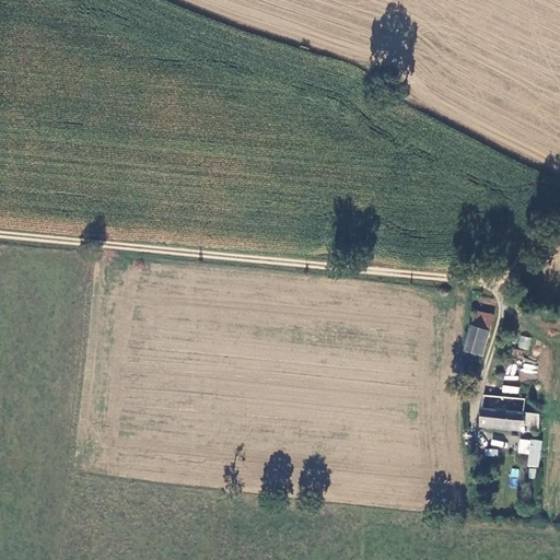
[(483,333),(487,316),(470,313),(467,329),(483,333)]
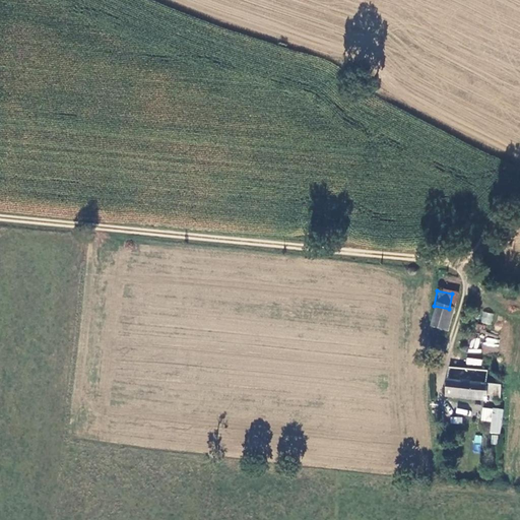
[(446,330),(449,309),(434,306),(431,327),(446,330)]
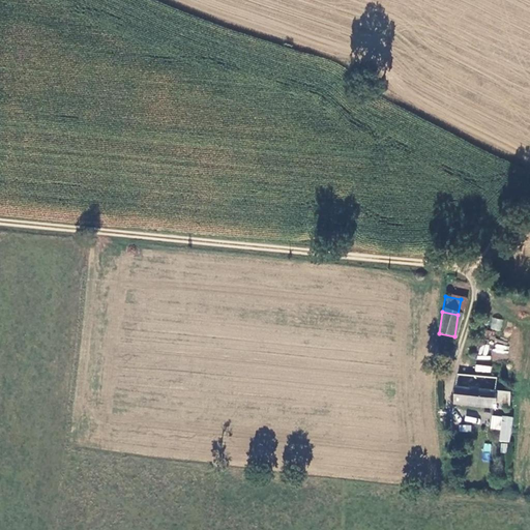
[(500,331),(503,320),(492,318),(490,328),(500,331)]
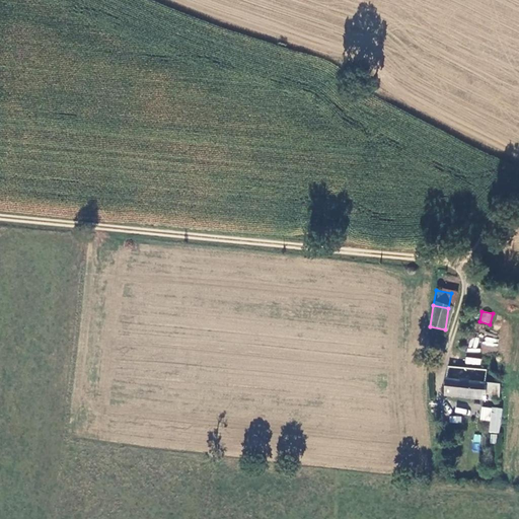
[(497,353),(499,338),(483,337),(482,352),(497,353)]
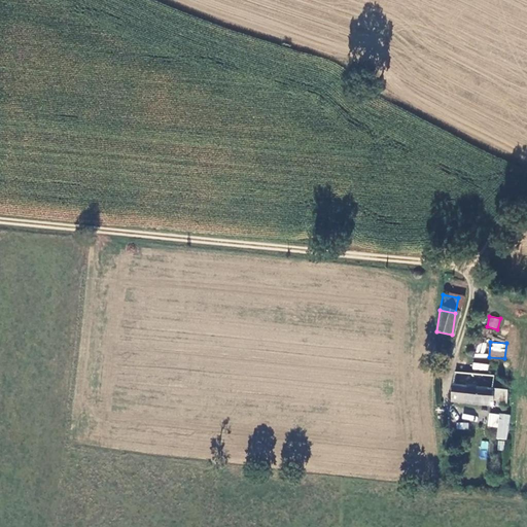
[(472,361),(472,369),(488,371),(489,363),(472,361)]
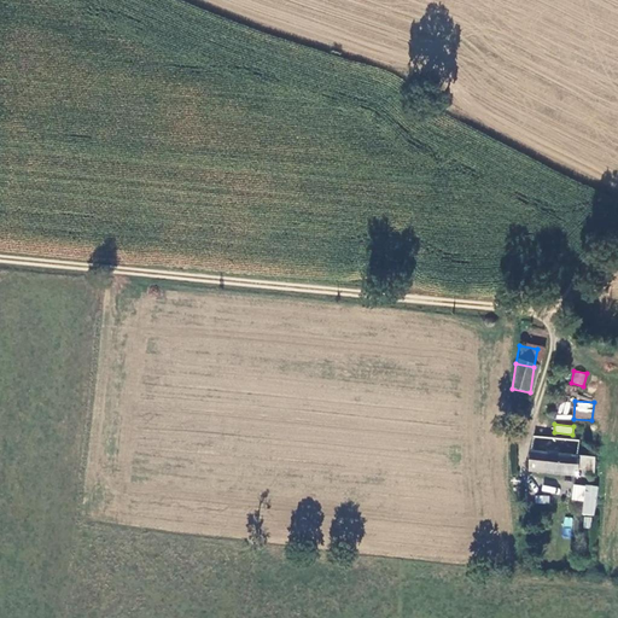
[(553,454),(554,438),(534,436),(531,452),(553,454)]
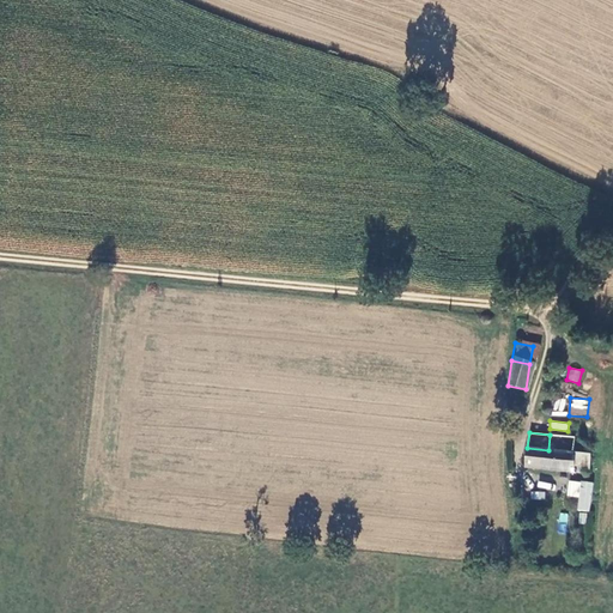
[(574,454),(575,448),(576,438),(550,435),(548,450),(574,454)]
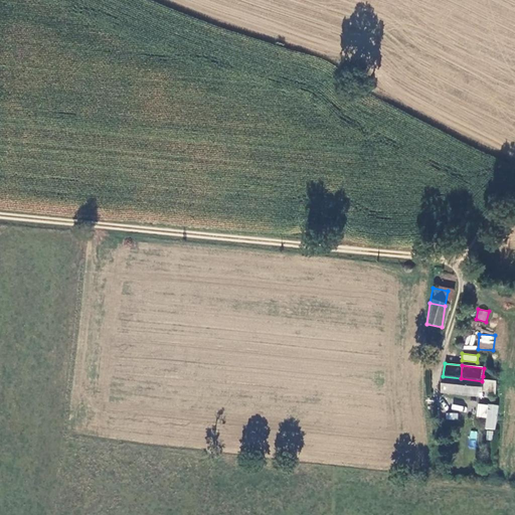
[(482,381),(461,378),(443,376),(441,392),(494,400),(496,384),(491,384),(492,377),(483,376),(482,381)]
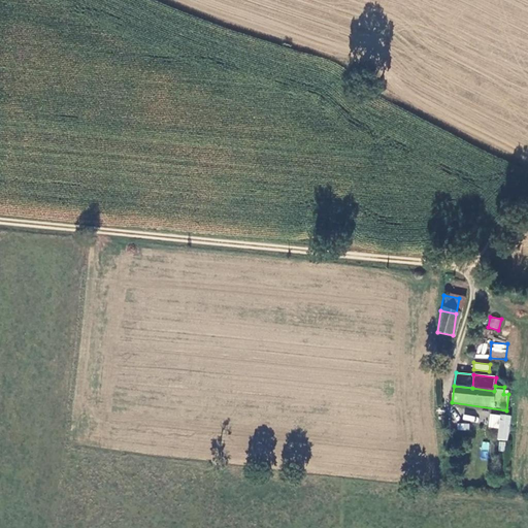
[(498,428),(497,439),(508,440),(510,415),(489,414),(488,427),(498,428)]
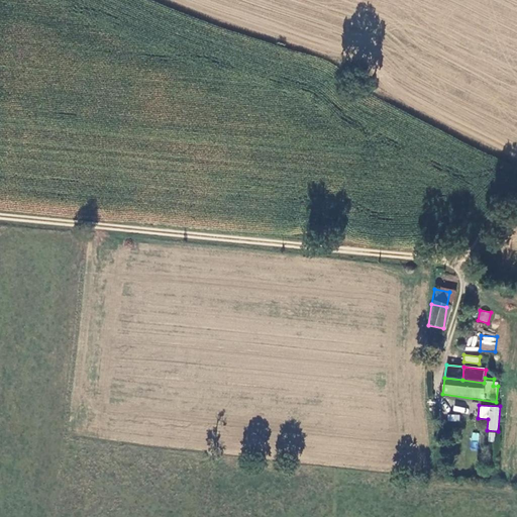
[(478,449),(479,433),(471,432),(470,449),(478,449)]
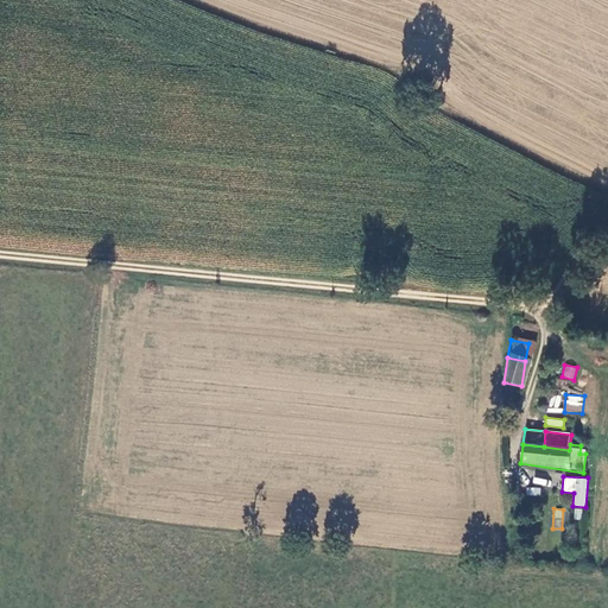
All buildings are outlined.
